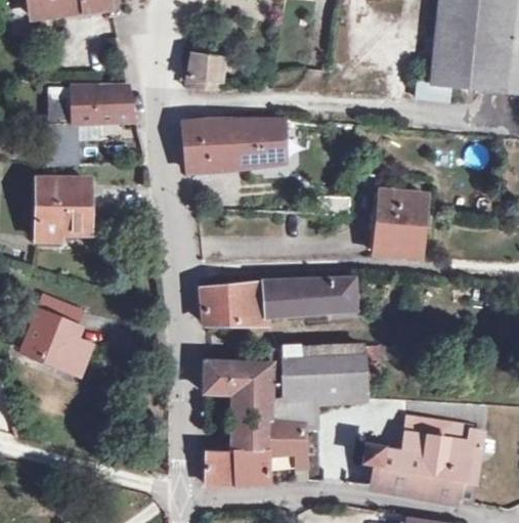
[(118,0),(38,0),(40,10),(60,7),(61,16),(120,10),(118,0)]
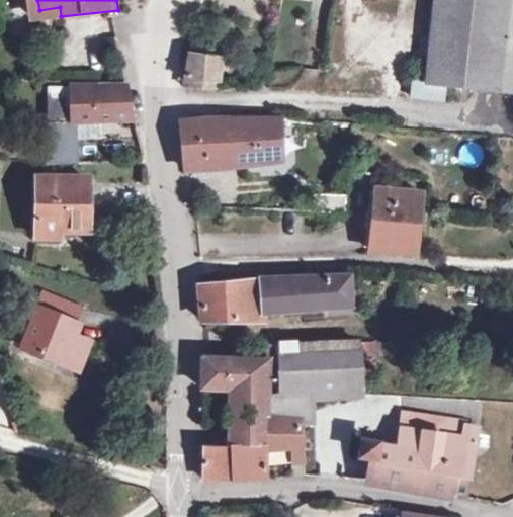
[(372,0),(367,70),(358,69),(357,77),(354,77),(352,91),(381,94),(382,78),(407,80),(416,0),(372,0)]
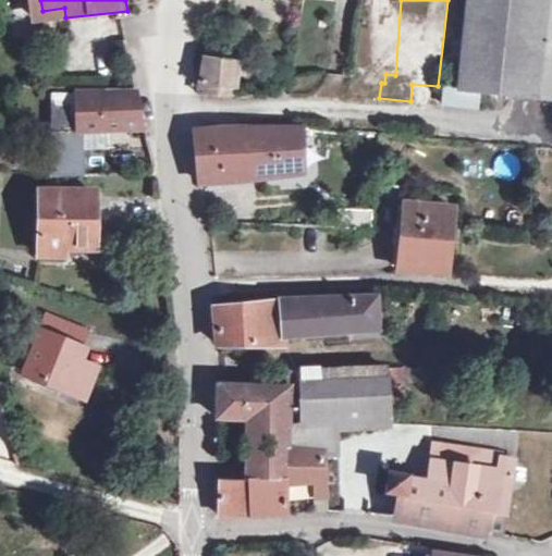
[(448,0),(438,86),(504,90),(511,0),(448,0)]
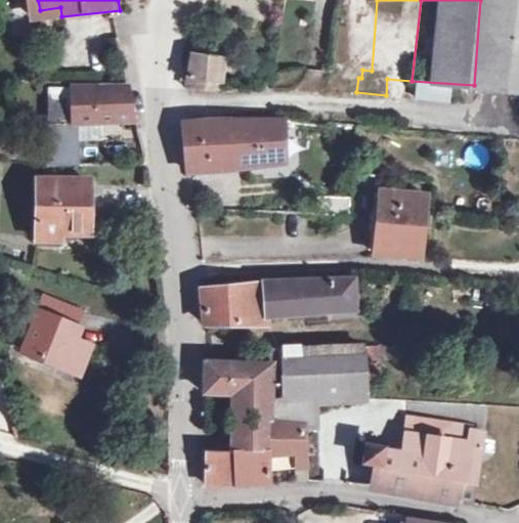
[(60,7),(40,10),(41,18),(61,16),(60,7)]
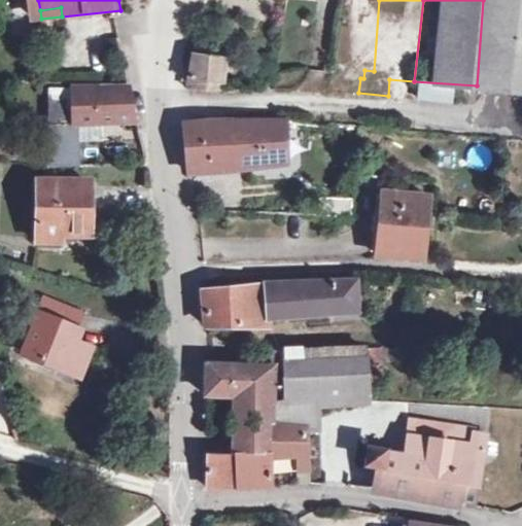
[(227,82),(236,83),(239,59),(198,54),(197,57),(194,91),(225,94),(227,82)]
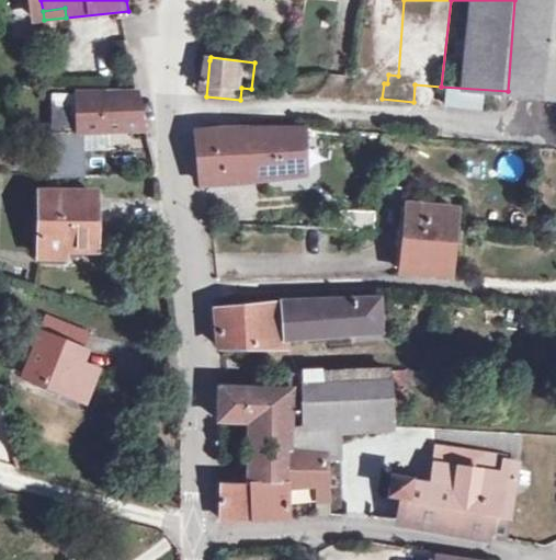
[(95,129),(120,130),(158,132),(152,98),(63,96),(61,126),(66,181),(99,180),(97,143),(95,129)]
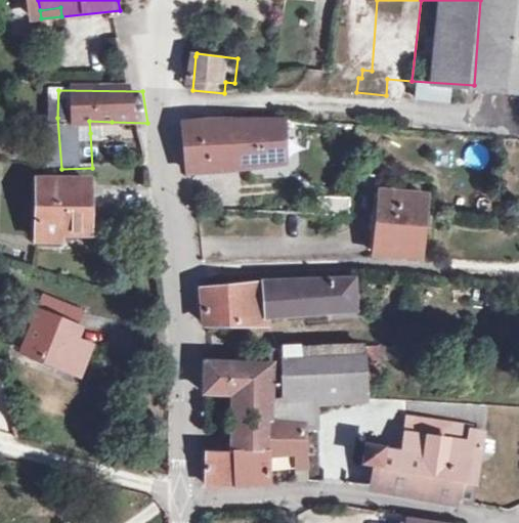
[(89,121),(90,133),(112,134),(112,122),(89,121)]
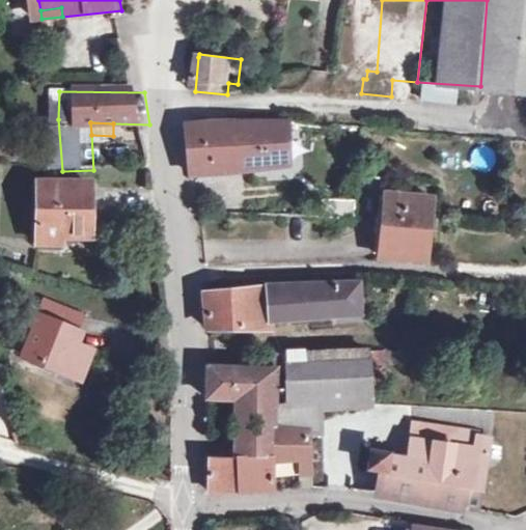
[(303,131),(205,126),(198,126),(202,176),(301,179),(303,131)]
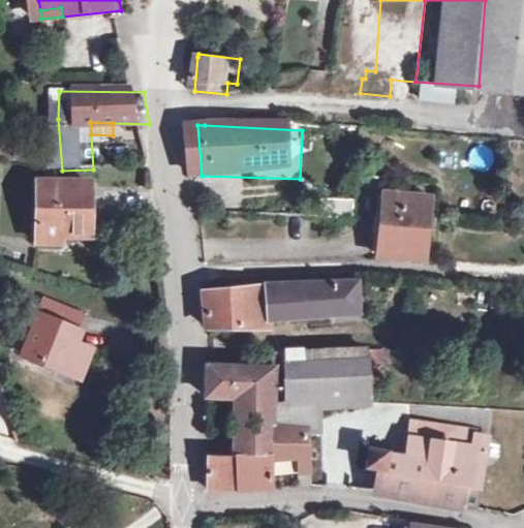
[(45,183),(45,249),(63,250),(67,250),(67,239),(99,240),(99,186),(45,183)]
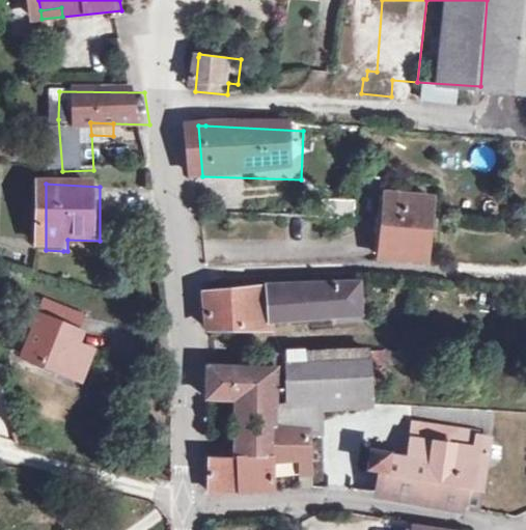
[(421,196),(377,197),(380,262),(426,261),(421,196)]
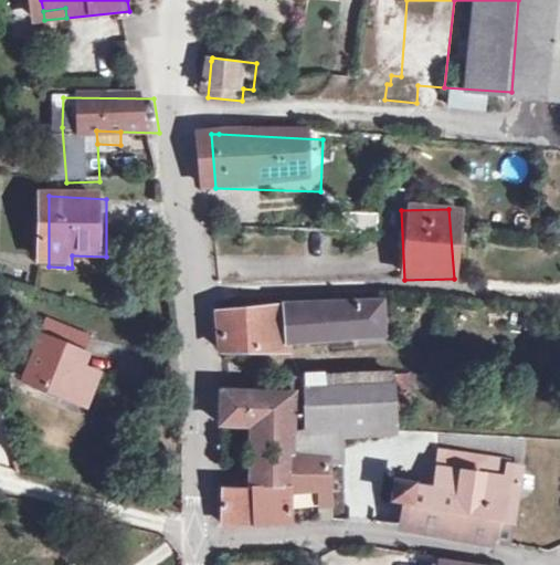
[(359,322),(404,325),(402,297),(236,300),(244,334),(313,334),(314,322),(359,322)]
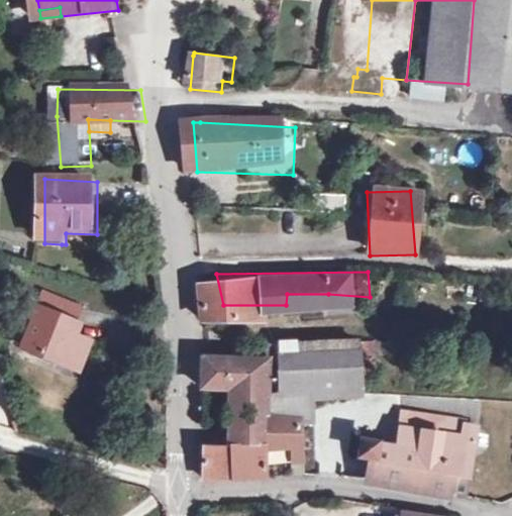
[(370,297),(328,294),(334,320),(381,318),(382,299),(370,297)]
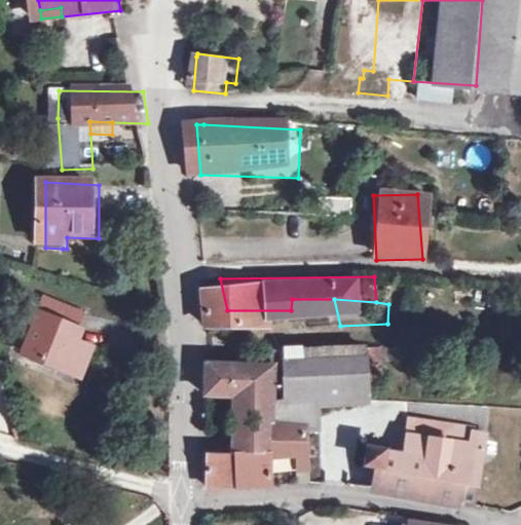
[(46,305),(35,345),(30,362),(47,367),(46,370),(56,373),(56,370),(88,379),(92,366),(96,353),(79,348),(83,333),(78,331),(82,316),(46,305)]
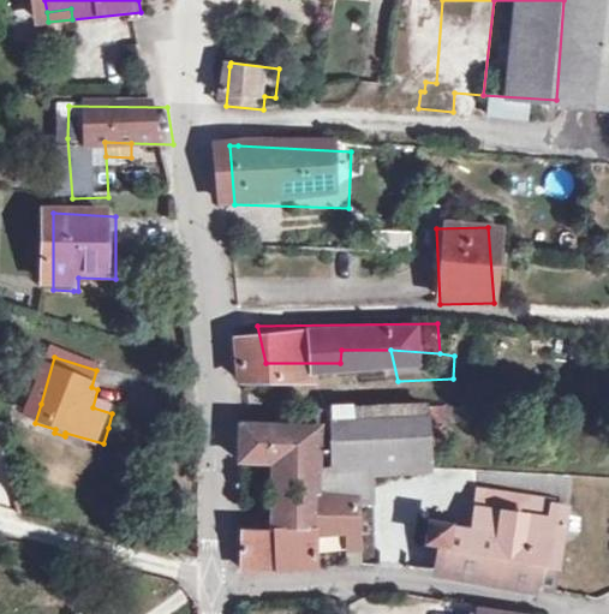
[(328,424),(329,403),(275,403),(276,422),(303,423),(328,424)]
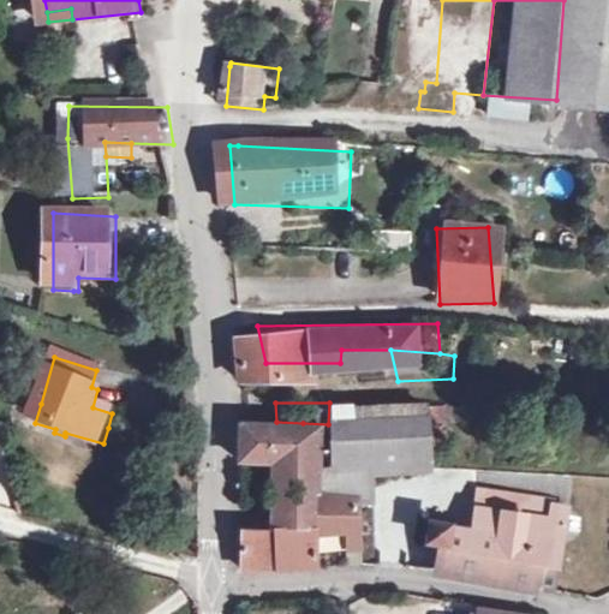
[(419,404),(329,403),(328,424),(303,423),(303,460),(303,477),(344,475),(357,474),(410,471),(416,471),(419,404)]
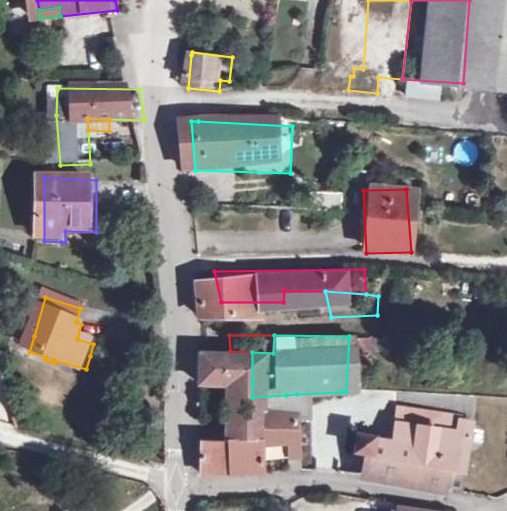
[(252,352),(230,351),(194,350),(193,382),(222,383),(252,383),(252,352)]
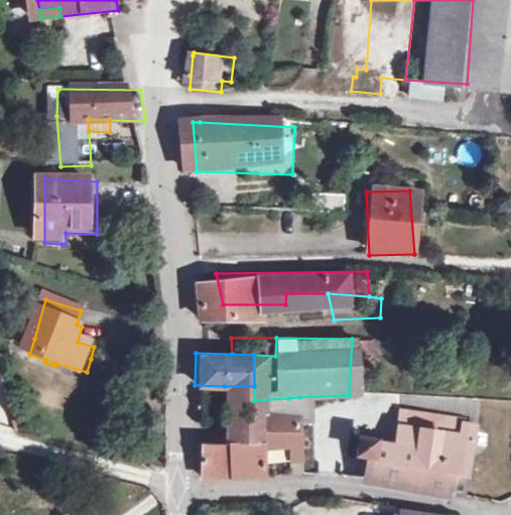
[(254,386),(224,386),(223,412),(254,416),(254,400),(254,386)]
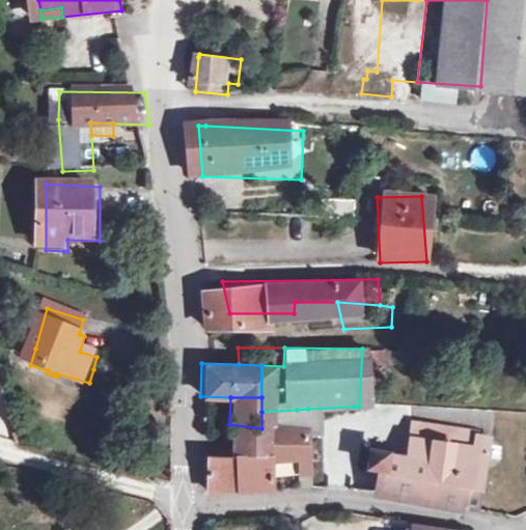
[(299,433),(299,435),(308,434),(308,409),(297,410),(299,433)]
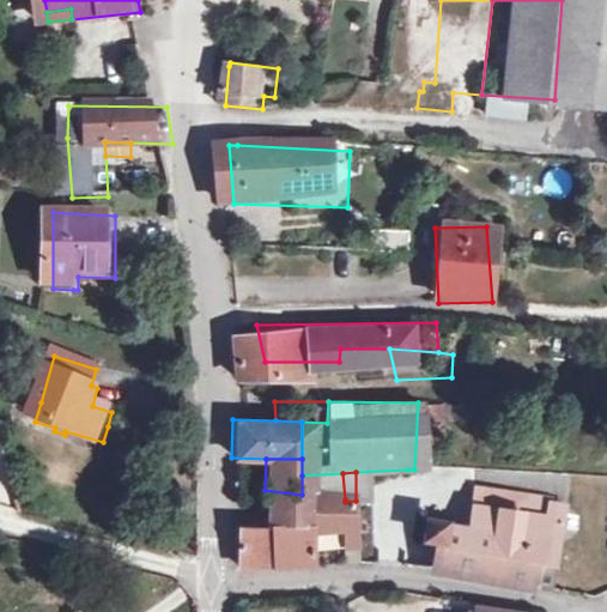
[(302,476),(302,495),(345,500),(343,473),(302,476)]
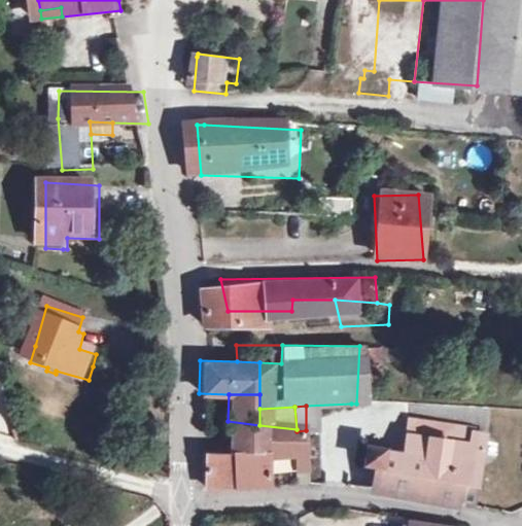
[(491,496),(492,490),(505,427),(506,420),(442,408),(435,444),(398,436),(394,458),(408,461),(405,481),(491,496)]
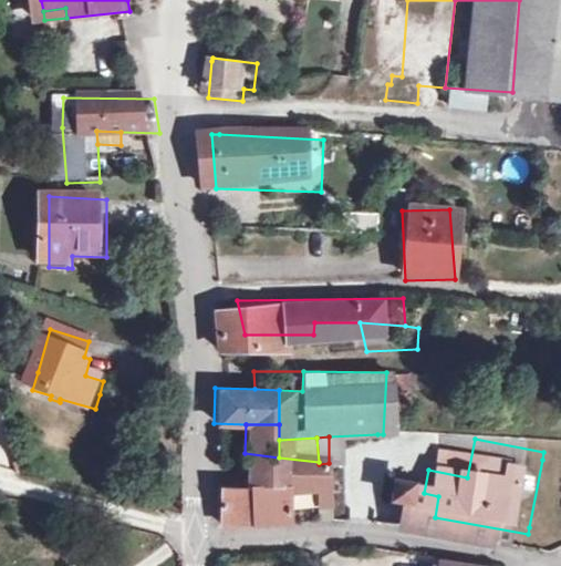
[(245,491),(279,491),(279,458),(245,453),(245,491)]
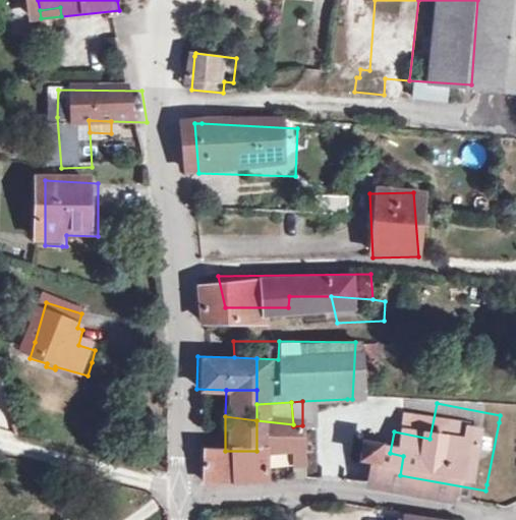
[(256,420),(256,451),(281,450),(281,466),(296,466),(293,429),(293,426),(293,424),(256,420)]
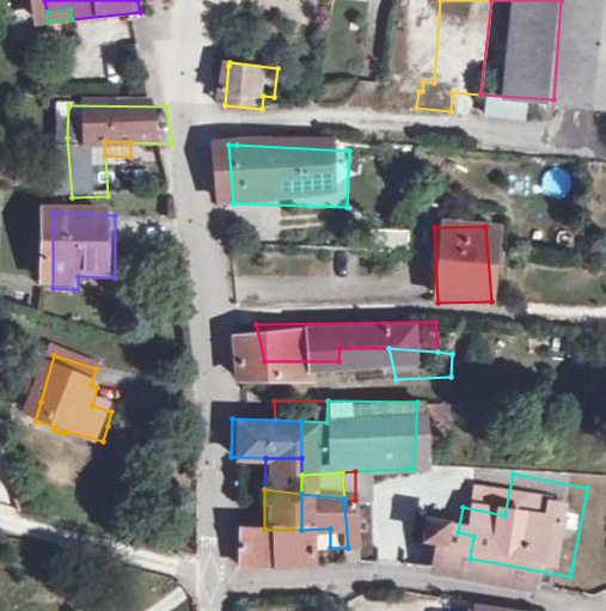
[(586,496),(571,569),(587,573),(601,499),(586,496)]
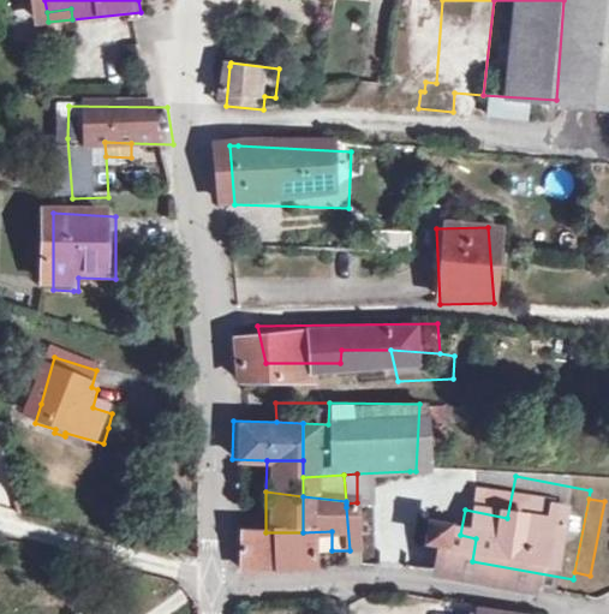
[(303,553),(332,550),(332,531),(303,532),(303,553)]
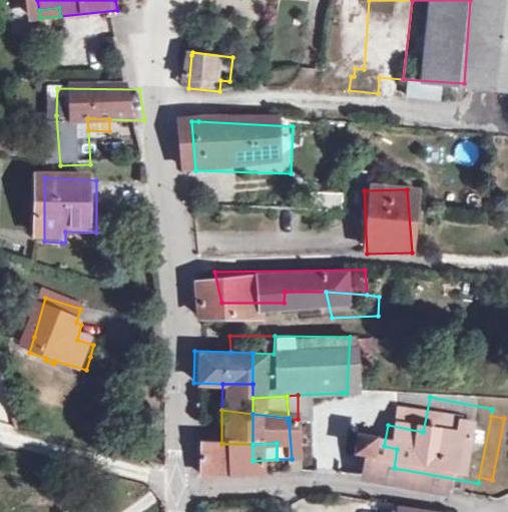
[(191,475),(221,474),(221,444),(192,445),(191,475)]
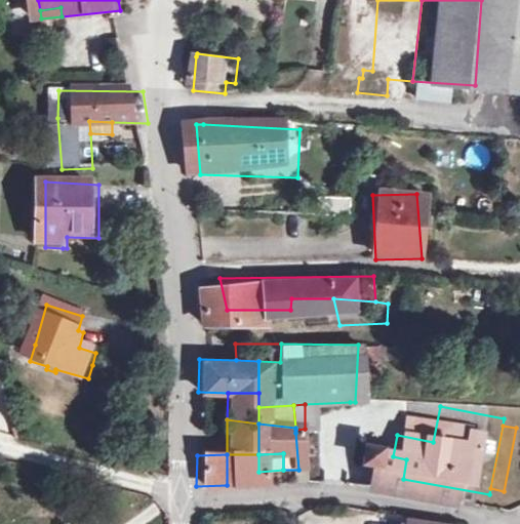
[(258,472),(258,454),(227,454),(227,485),(258,483),(258,472)]
